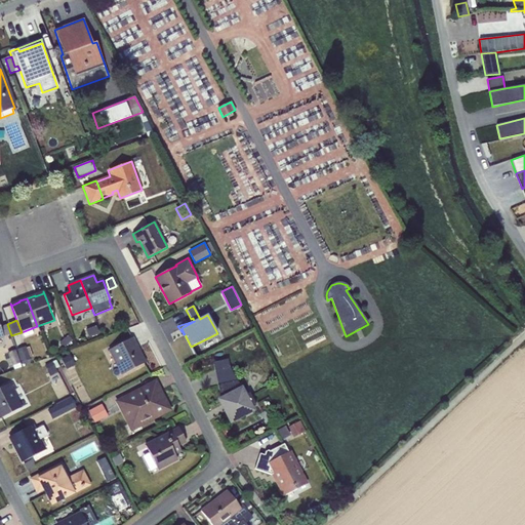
[(6,324),(0,326),(0,328),(3,337),(10,334),(6,324)]
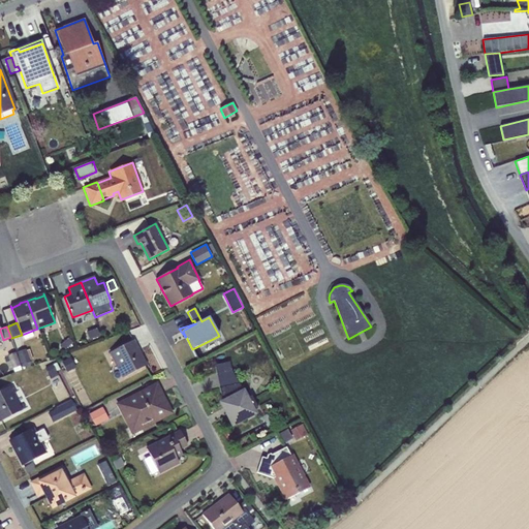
[(97,330),(87,333),(90,341),(100,337),(97,330)]
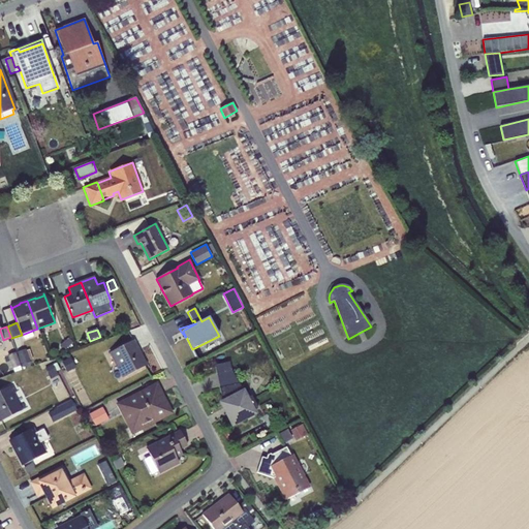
[(68,338),(61,345),(65,350),(72,343),(68,338)]
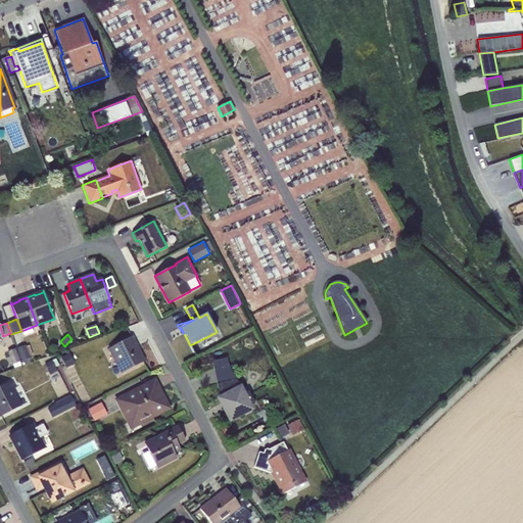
[(131,337),(108,349),(121,374),(143,362),(135,346),(136,346),(131,337)]
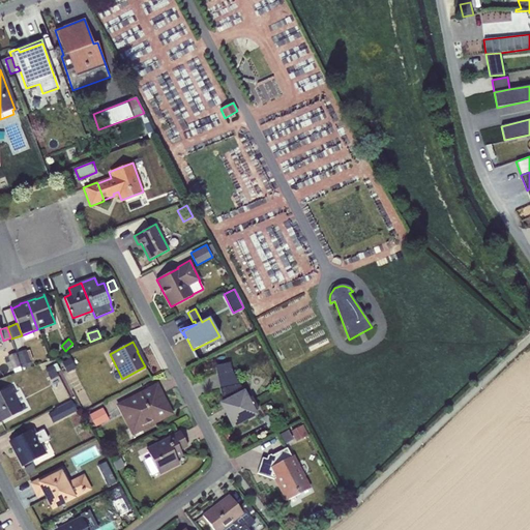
[(25,350),(17,353),(22,367),(31,365),(30,361),(33,360),(29,350),(26,351),(25,350)]
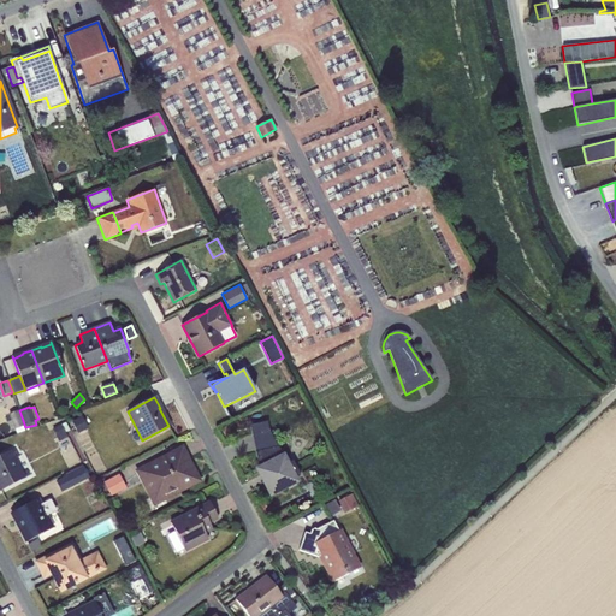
[(18,410),(9,414),(16,434),(25,431),(18,410)]
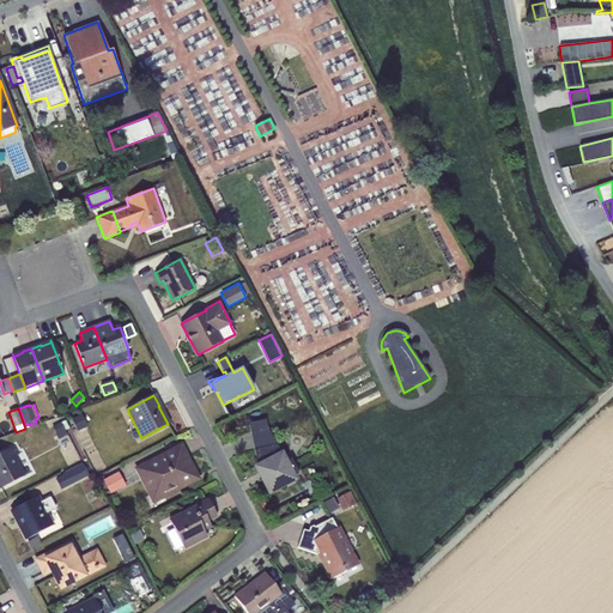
[(82,414),(72,419),(78,431),(87,426),(82,414)]
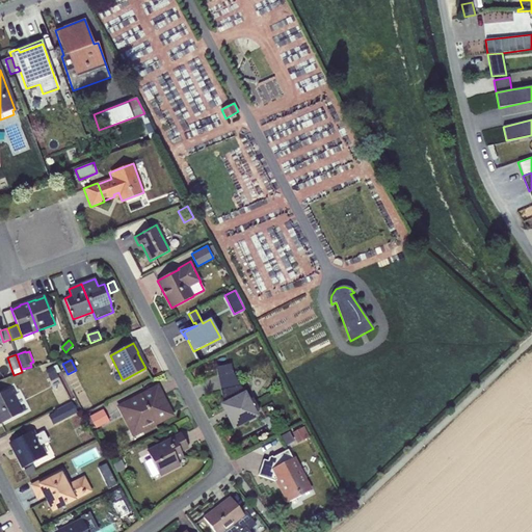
[(217,375),(233,372),(231,364),(216,368),(217,375)]
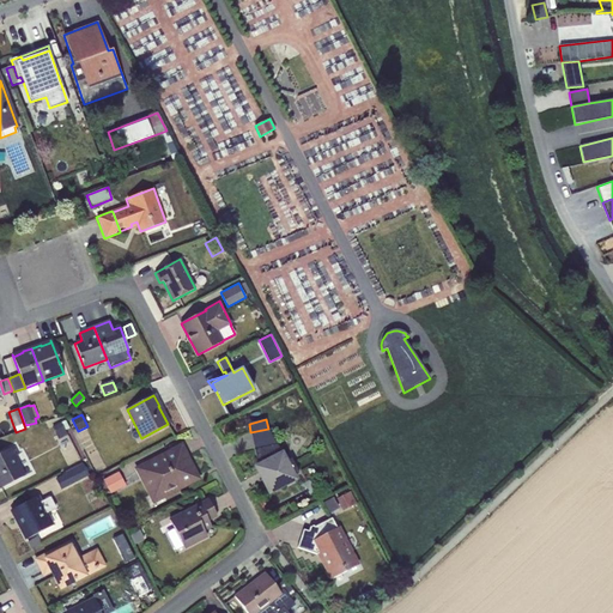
[(65,420),(52,428),(58,439),(67,435),(65,431),(70,429),(65,420)]
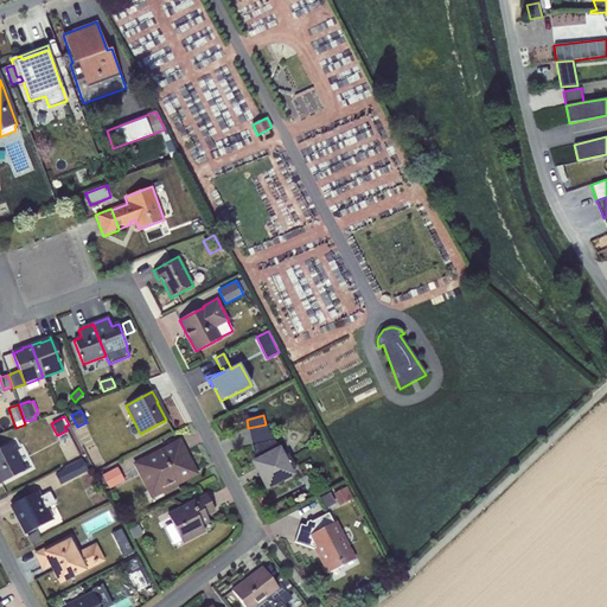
[(266,425),(248,428),(251,445),(274,440),(266,425)]
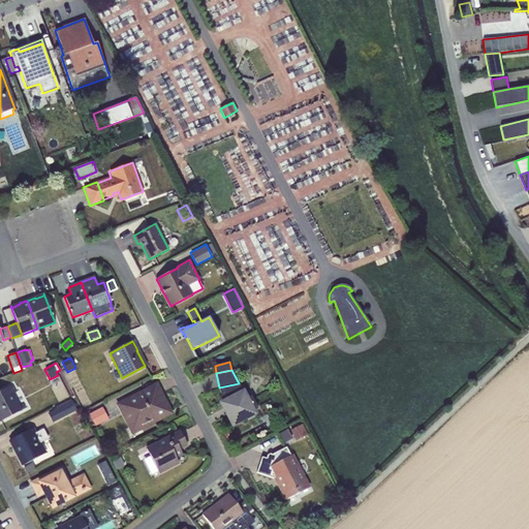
[(239,383),(219,387),(223,408),(225,407),(228,413),(226,414),(232,426),(256,413),(255,410),(257,409),(251,396),(248,398),(244,389),(242,390),(239,383)]
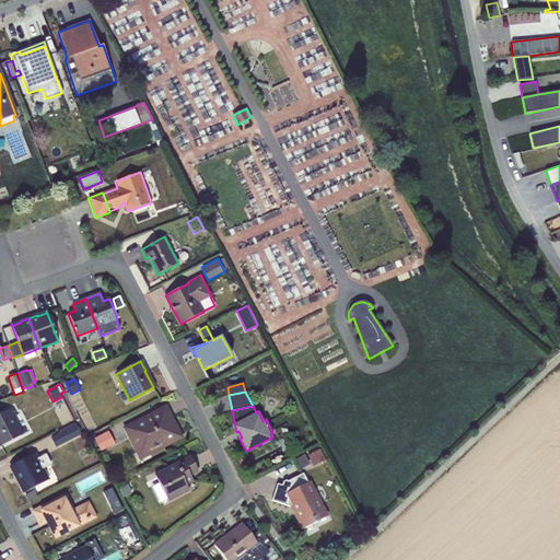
[(13,407),(0,413),(0,446),(23,434),(14,417),(18,415),(13,407)]
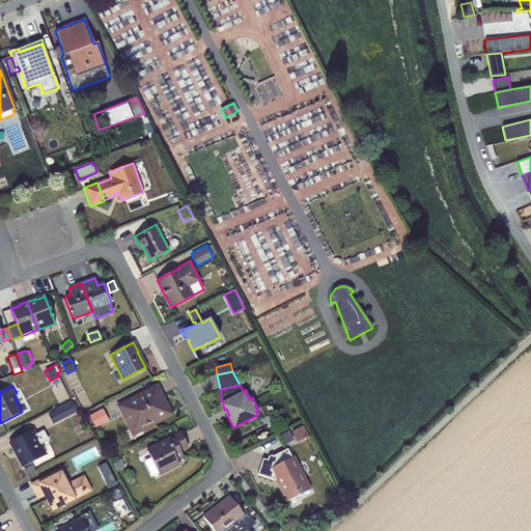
[(157,387),(117,408),(131,434),(170,413),(157,387)]
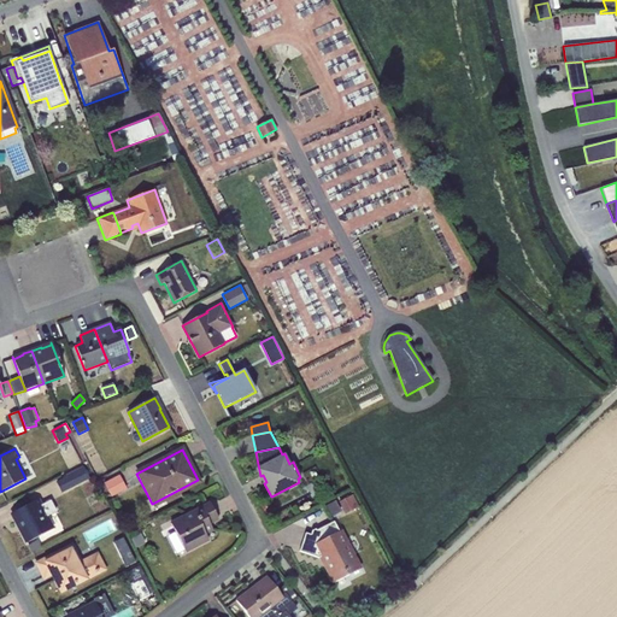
[(64,479),(56,482),(62,493),(89,479),(82,465),(63,476),(64,479)]
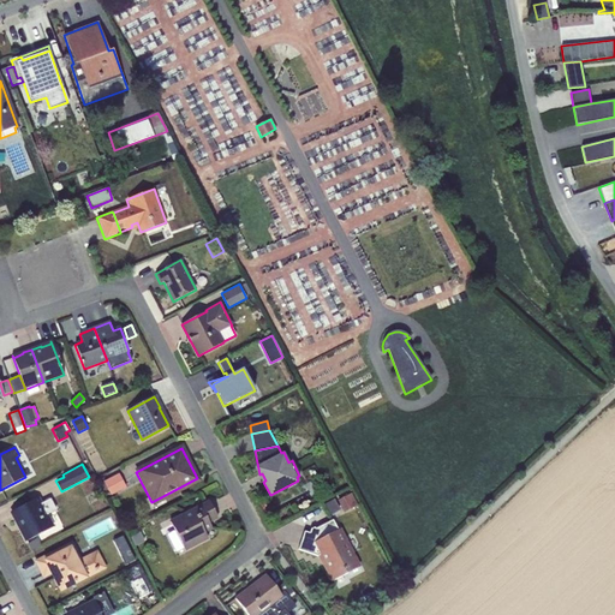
[(118,473),(103,481),(111,496),(126,488),(118,473)]
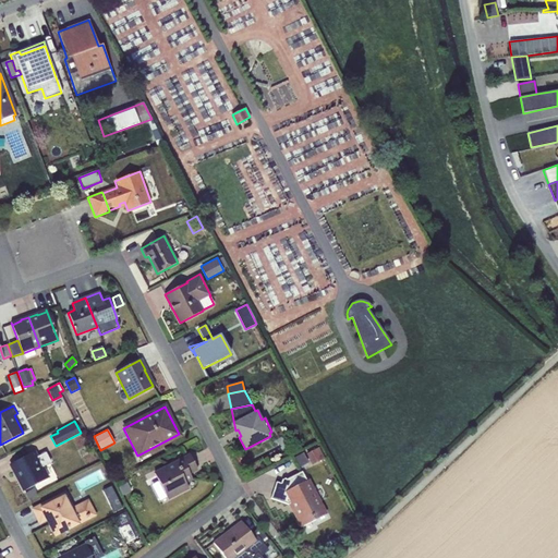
[(319,448),(306,453),(312,465),(325,459),(319,448)]
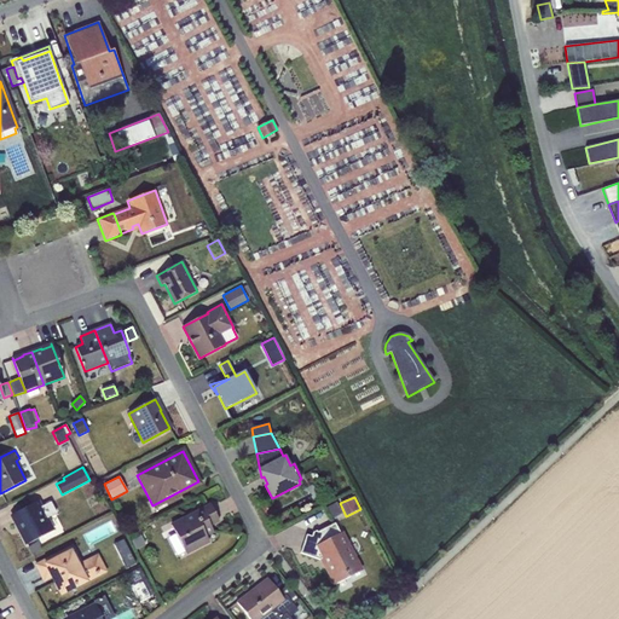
[(48,518),(41,505),(39,499),(11,515),(27,544),(36,539),(55,530),(48,518)]
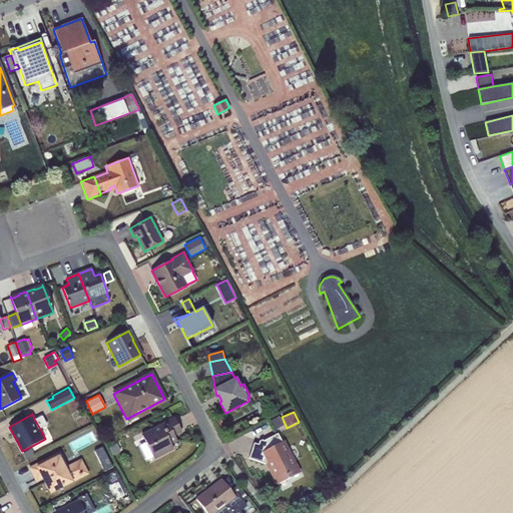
[(42,416),(34,419),(40,429),(47,426),(42,416)]
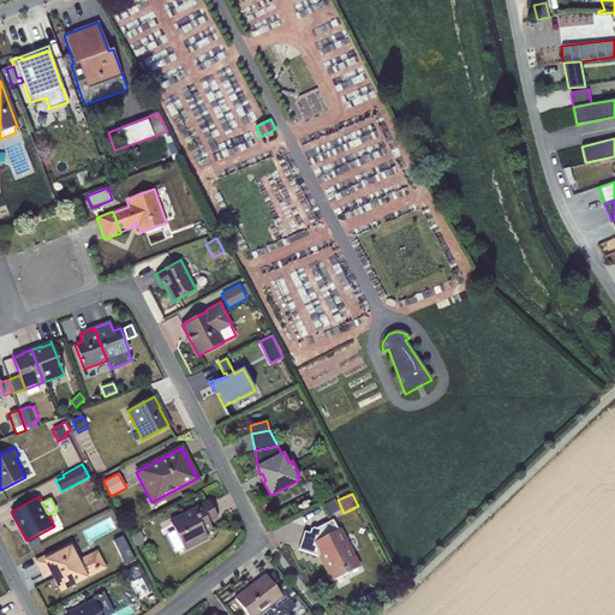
[(334,499),(324,505),(330,515),(340,509),(334,499)]
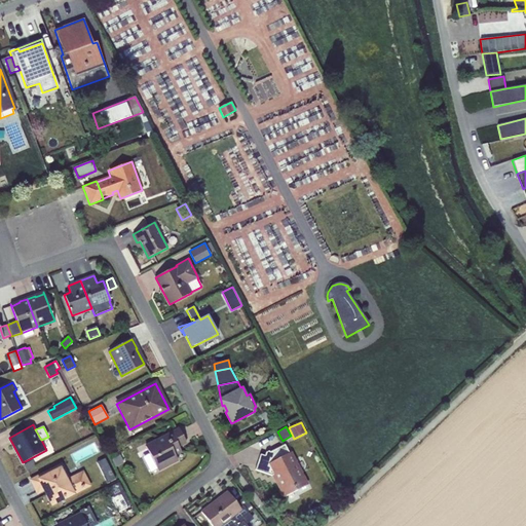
[(179,428),(145,446),(157,471),(177,460),(175,455),(181,452),(178,447),(186,443),(179,428)]
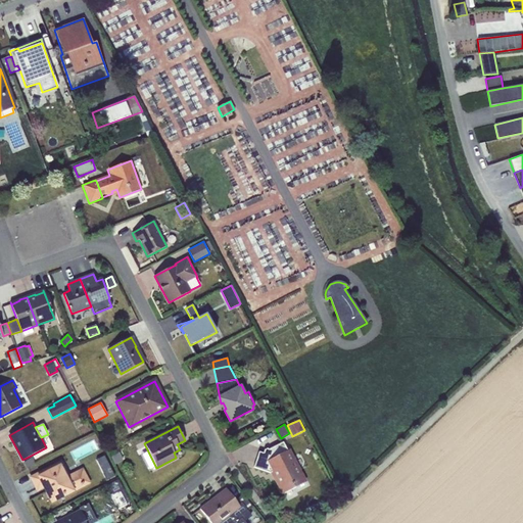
[(76,459),(99,447),(95,438),(72,449),(76,459)]
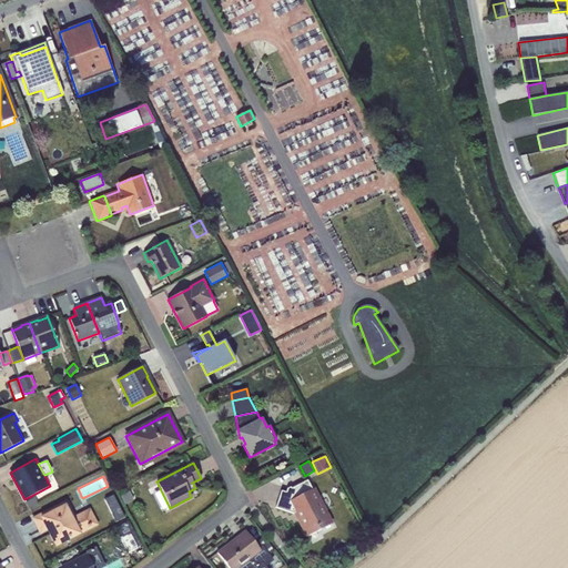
[(281,490),(275,508),(293,514),(295,513),(310,540),(310,539),(308,536),(320,529),(333,523),(315,487),(312,489),(307,480),(290,489),(288,494),(281,490)]
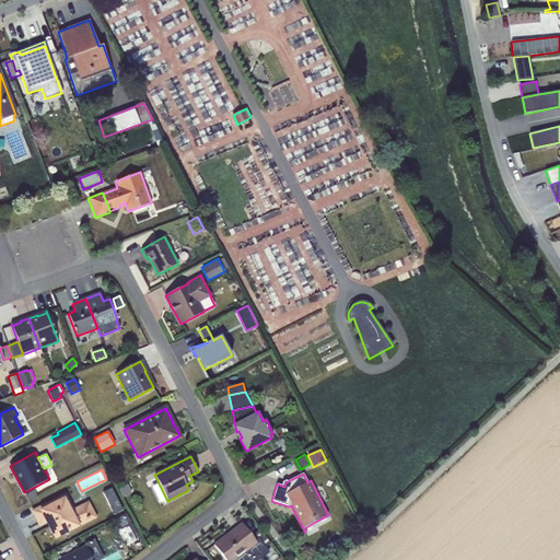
[(127,485),(119,489),(123,498),(131,493),(127,485)]
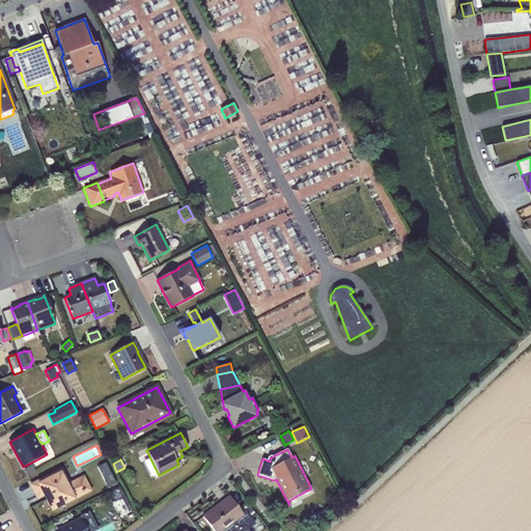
[(106,463),(98,467),(108,487),(116,483),(106,463)]
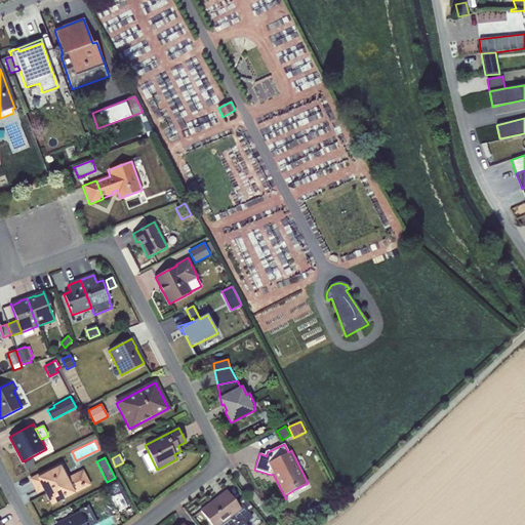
[(63,463),(32,480),(38,491),(44,488),(51,502),(90,483),(83,469),(69,476),(63,463)]
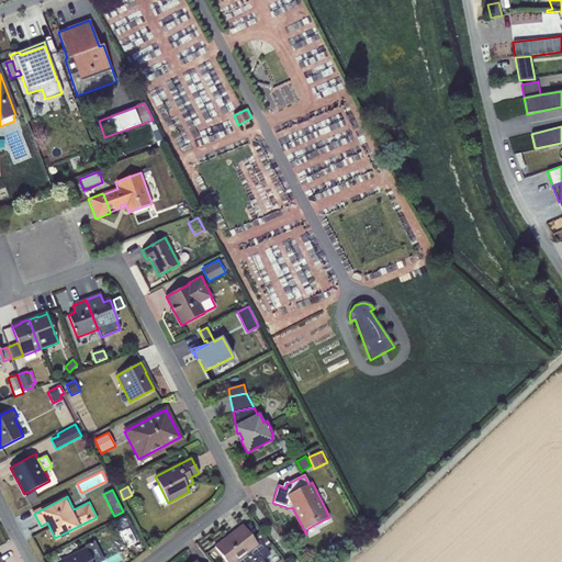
[(128,528),(135,541),(138,539),(127,516),(116,521),(121,531),(128,528)]
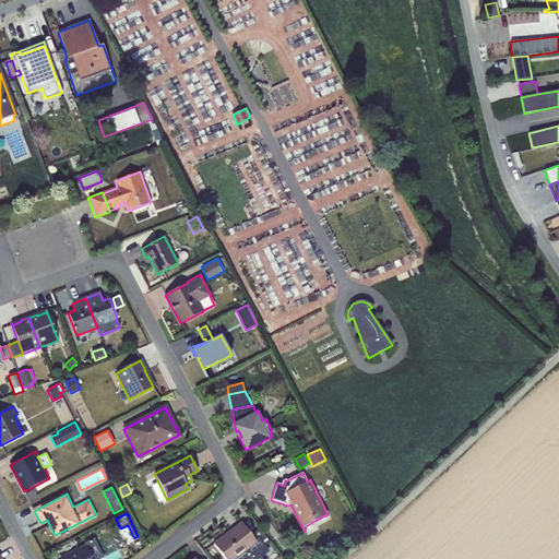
[(304,527),(305,531),(308,536),(319,531),(314,521),(304,527)]
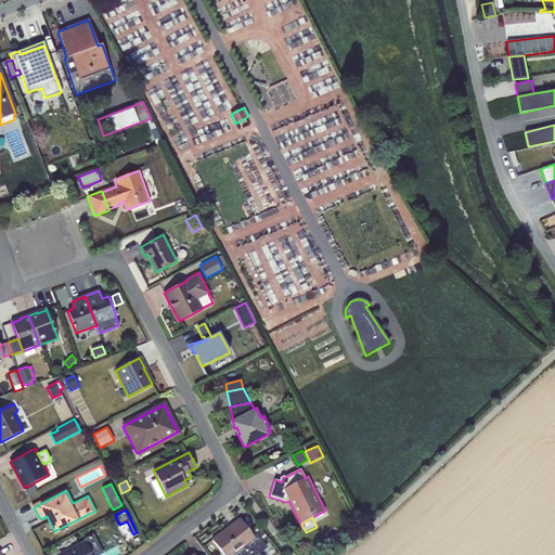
[(240,518),(211,540),(223,554),(259,554),(267,547),(262,543),(268,539),(257,526),(252,530),(256,536),(254,538),(240,518)]
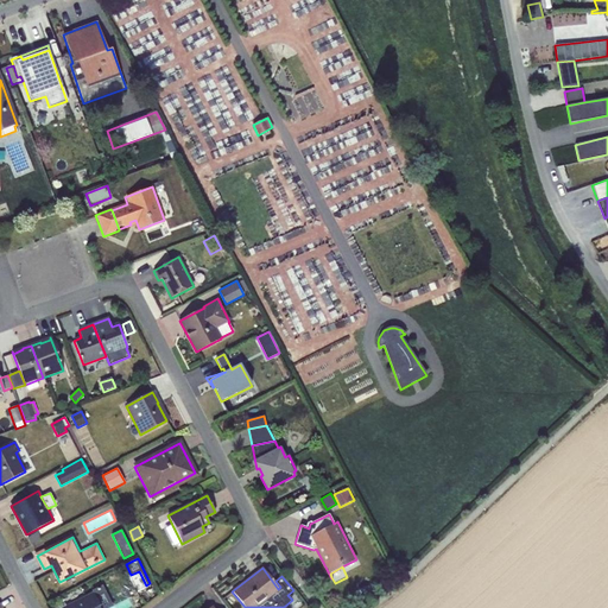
[(139,571),(131,575),(127,576),(135,594),(147,588),(146,586),(139,571)]
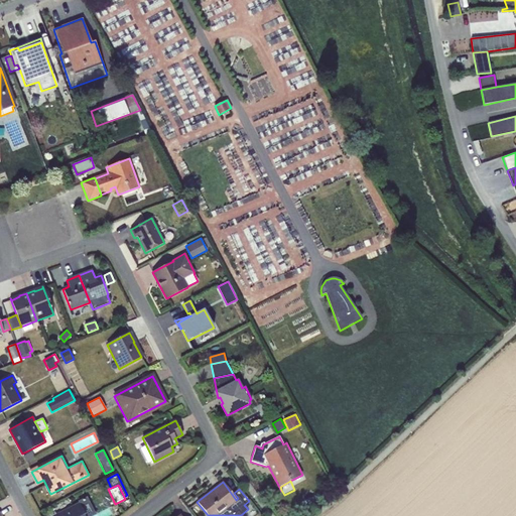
[(94,515),(97,515),(87,497),(78,501),(79,503),(78,504),(79,506),(57,515),(94,515)]
